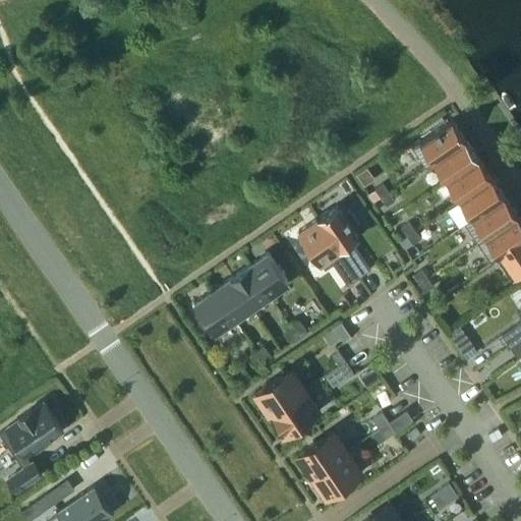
[(433,161),(433,160),(465,138),(452,118),(420,140),(412,147),(425,166),(433,161)]
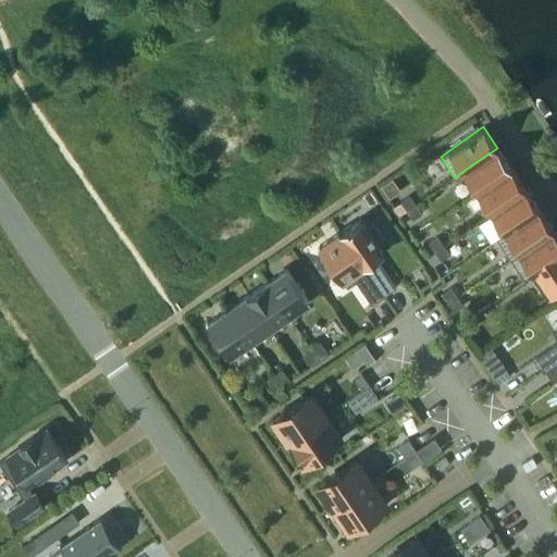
[(511,169),(497,148),(463,171),(463,172),(478,192),(511,169)]
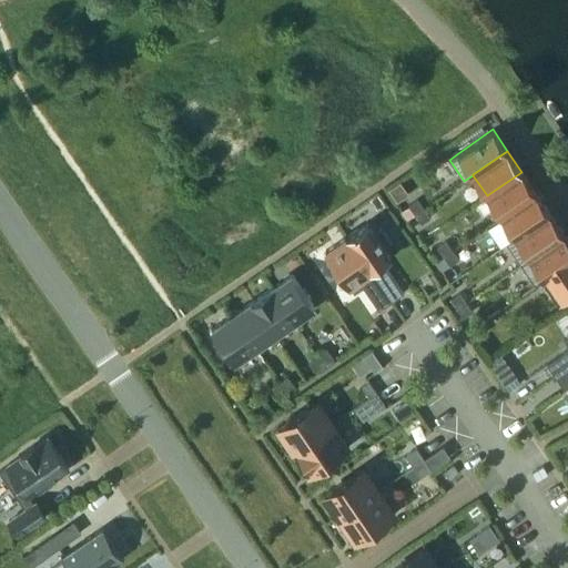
[(487,195),(501,216),(536,192),(521,172),(487,195)]
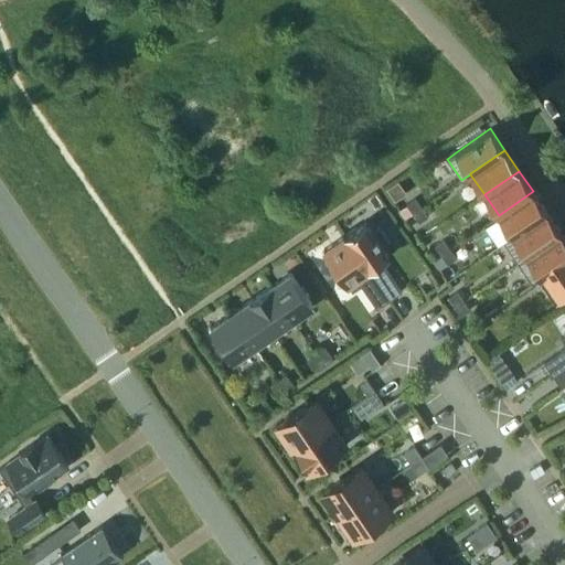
[(499,215),(512,235),(513,236),(547,212),(533,191),(499,215)]
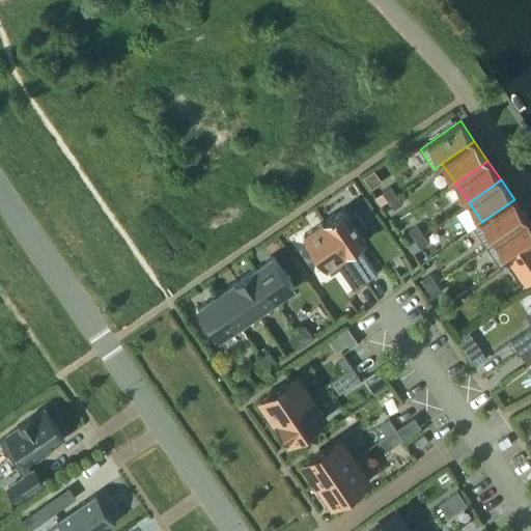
[(397,194),(391,186),(382,191),(388,200),(397,194)]
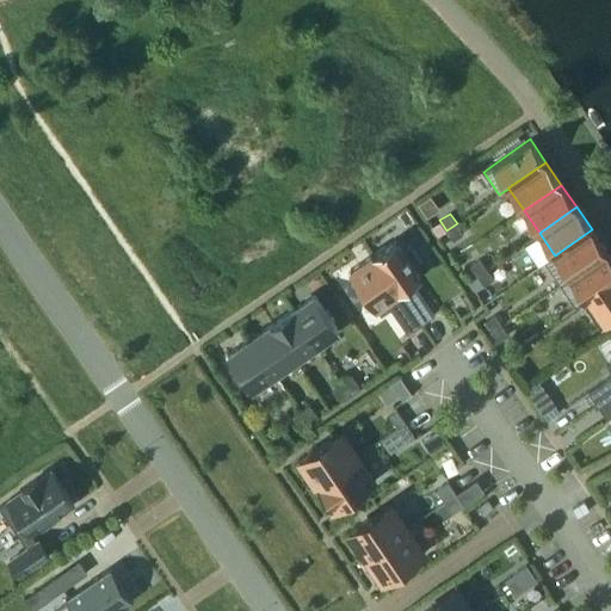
[(463,234),(457,223),(446,230),(452,240),(463,234)]
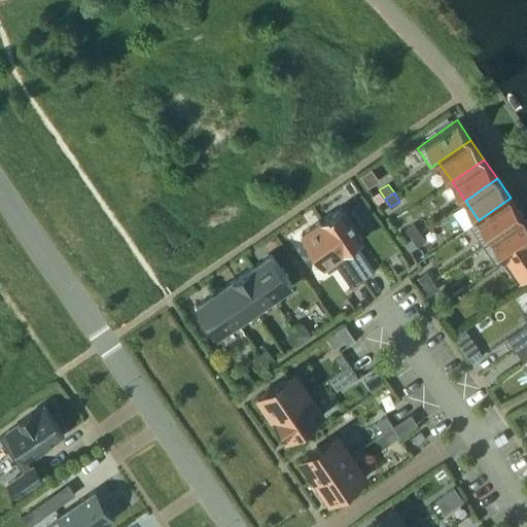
[(511,198),(479,220),(478,219),(469,225),(484,245),(524,217),(511,198)]
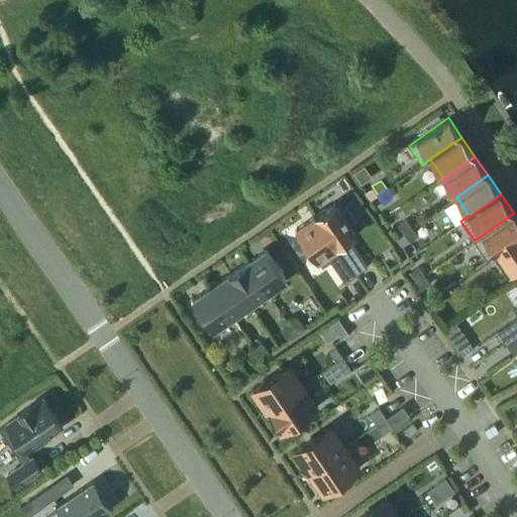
[(335,201),(316,215),(342,253),(356,274),(368,266),(357,251),(353,245),(350,247),(346,240),(357,233),(351,224),(356,220),(346,207),(341,210),(335,201)]
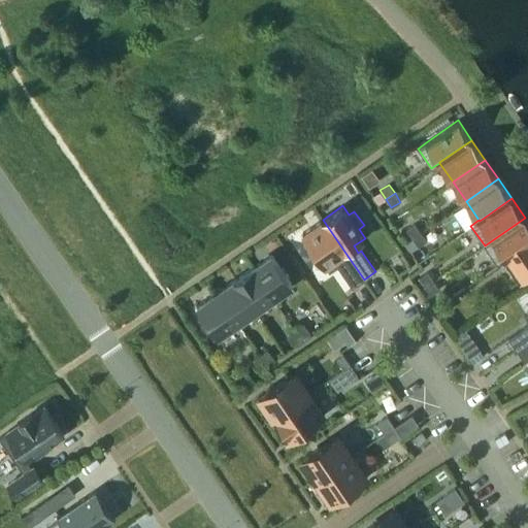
[(506,260),(506,259),(527,243),(527,222),(525,218),(485,245),(498,265),(506,260)]
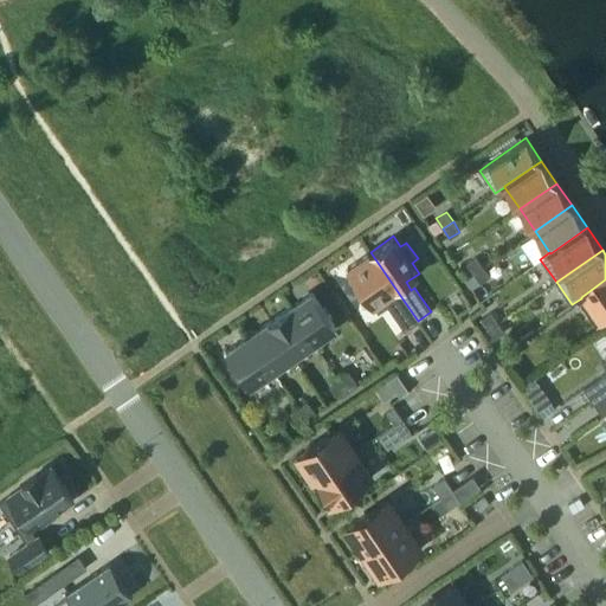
[(405,330),(418,321),(401,297),(371,252),(347,268),(354,278),(348,282),(360,298),(366,294),(373,304),(379,313),(380,311),(387,305),(393,313),(405,330)]
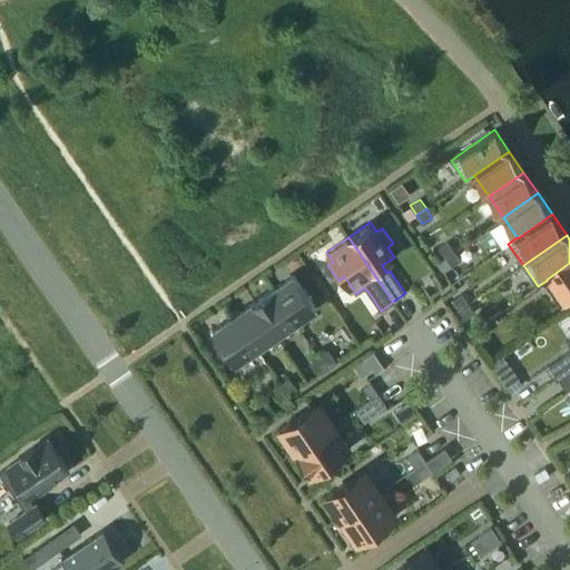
[(439,247),(445,256),(454,251),(449,241),(439,247)]
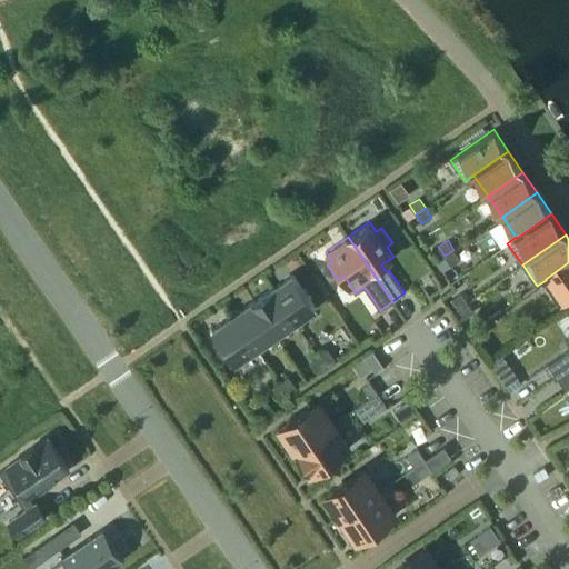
[(459,259),(453,250),(445,256),(450,266),(459,259)]
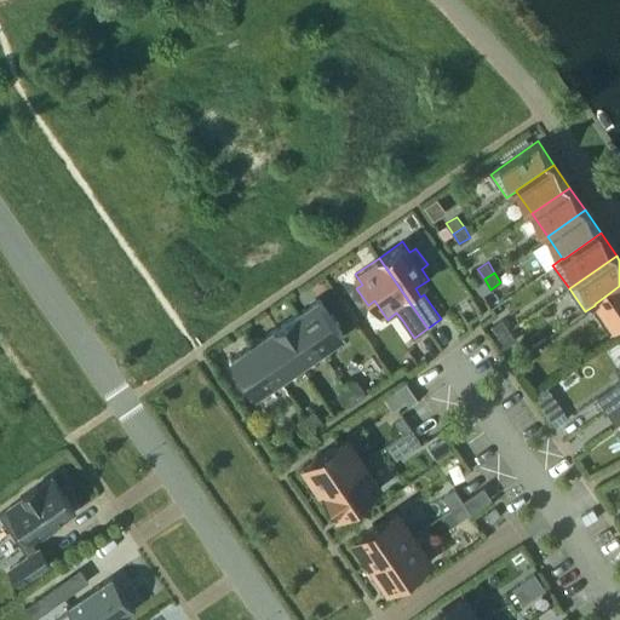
[(619,321),(619,286),(595,304),(595,305),(610,328),(619,321)]
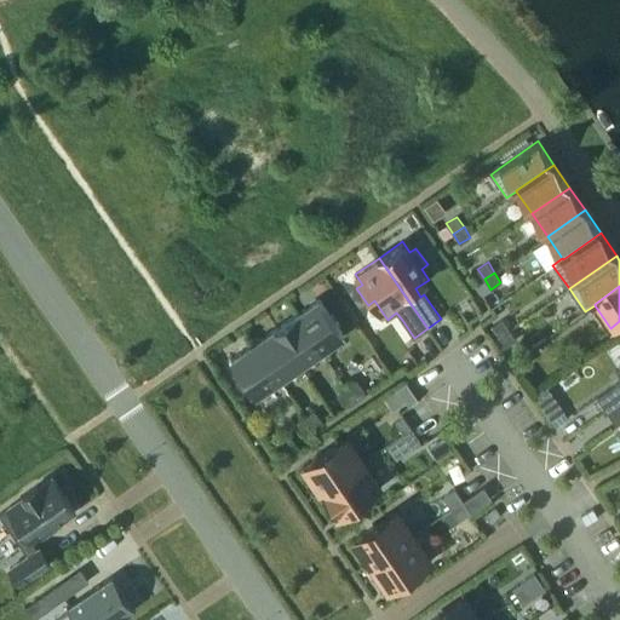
[(319,299),(297,314),(321,350),(343,334),(319,299)]
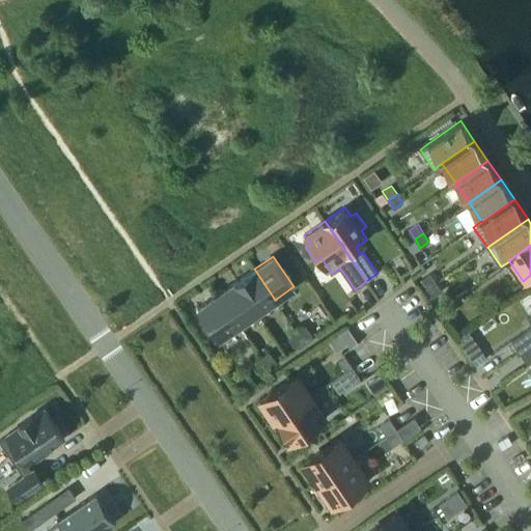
[(254,269),(235,281),(256,312),(275,300),(254,269)]
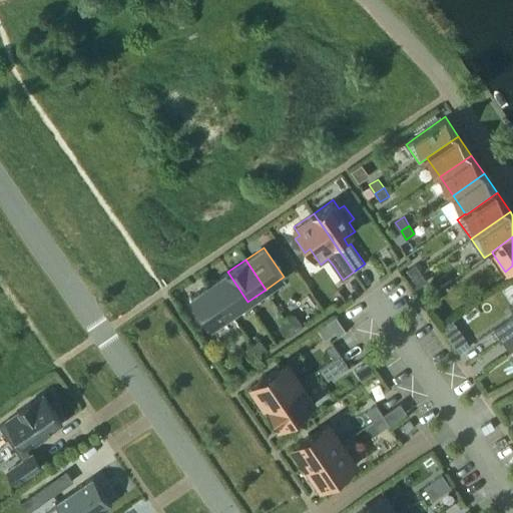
[(407,270),(413,278),(422,272),(416,264),(407,270)]
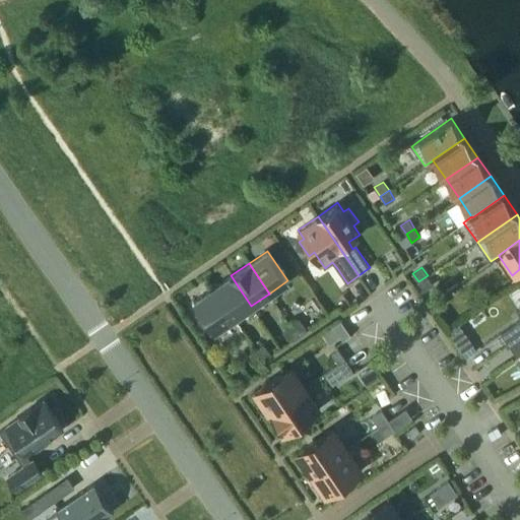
[(231,275),(212,288),(233,318),(251,306),(231,275)]
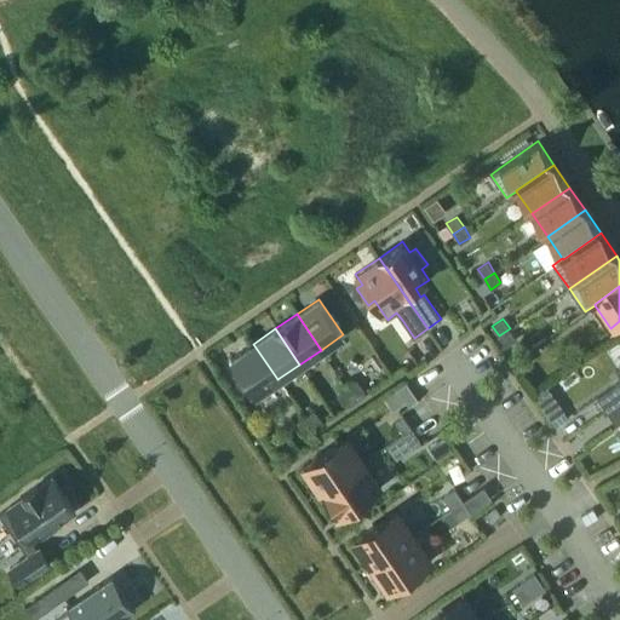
[(517,339),(510,328),(499,336),(506,346),(517,339)]
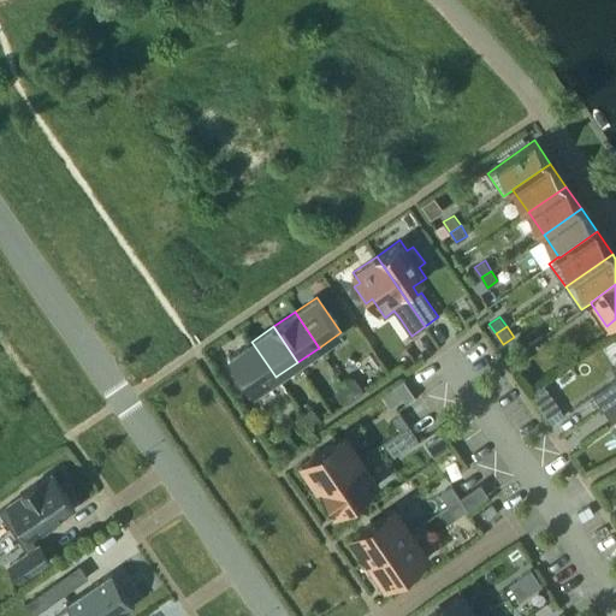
[(252,342),(230,356),(254,392),(276,377),(252,342)]
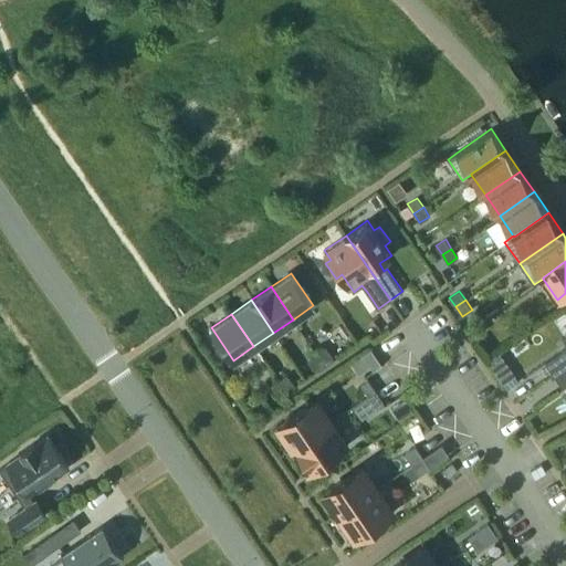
[(485,331),(480,321),(470,327),(477,336),(485,331)]
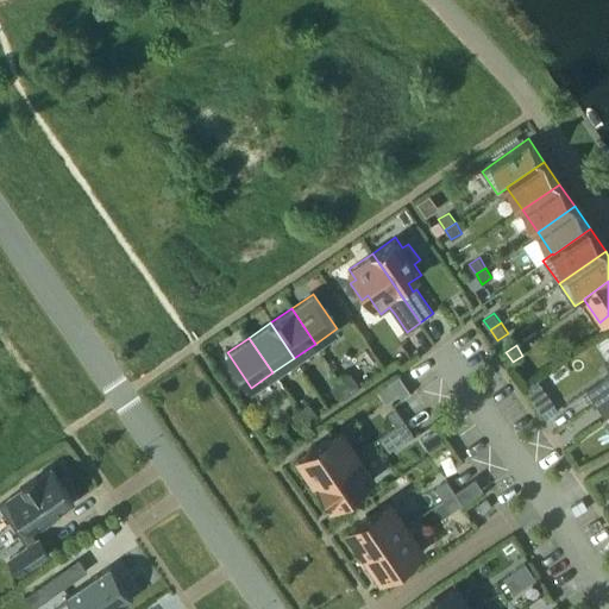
[(608,374),(586,390),(596,403),(608,394),(608,359),(604,364),(608,370),(608,374)]
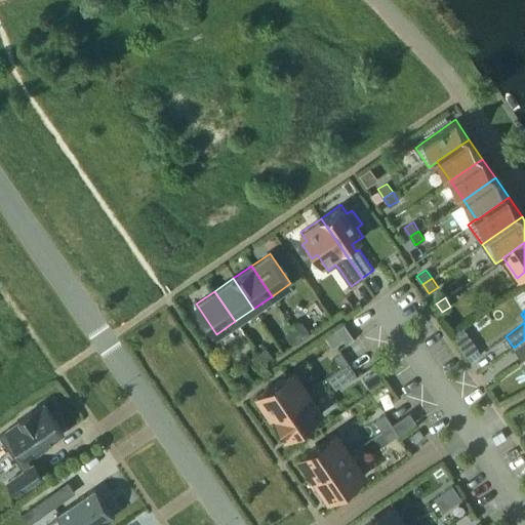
[(303,322),(294,328),(299,336),(309,330),(303,322)]
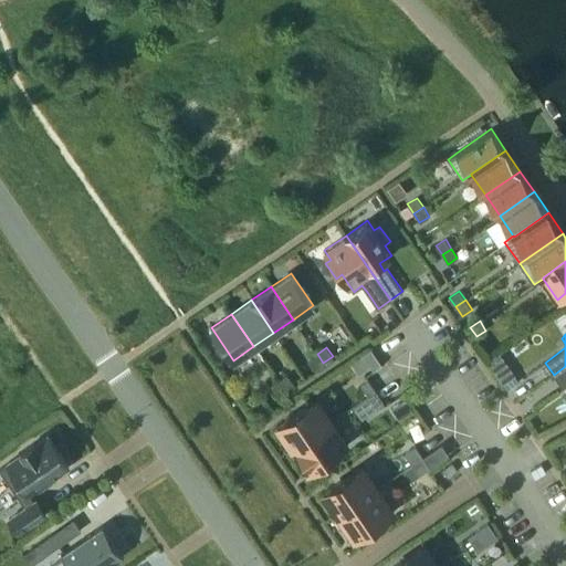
[(383,364),(371,348),(363,355),(374,370),(383,364)]
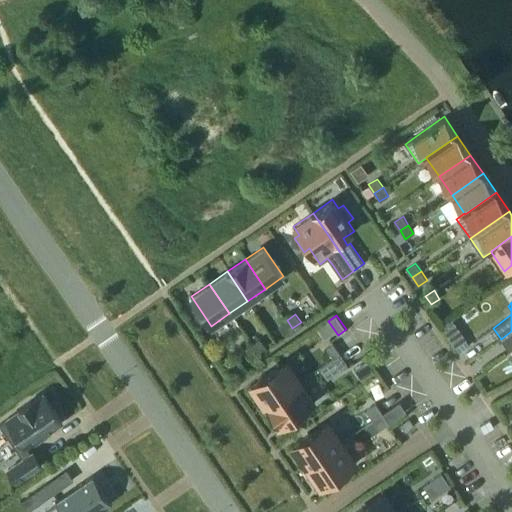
[(451,318),(441,326),(455,346),(466,339),(451,318)]
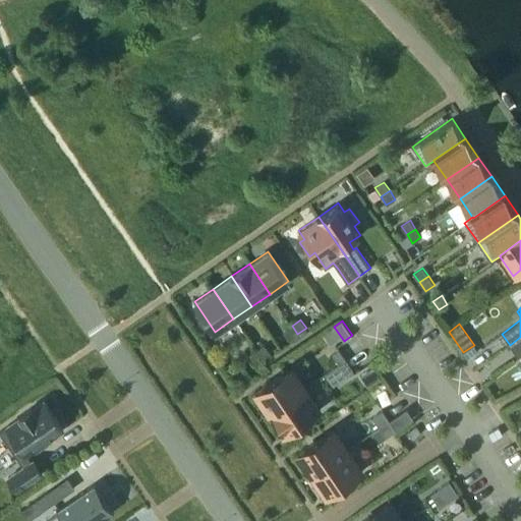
[(292,326),(283,332),(289,340),(297,334),(292,326)]
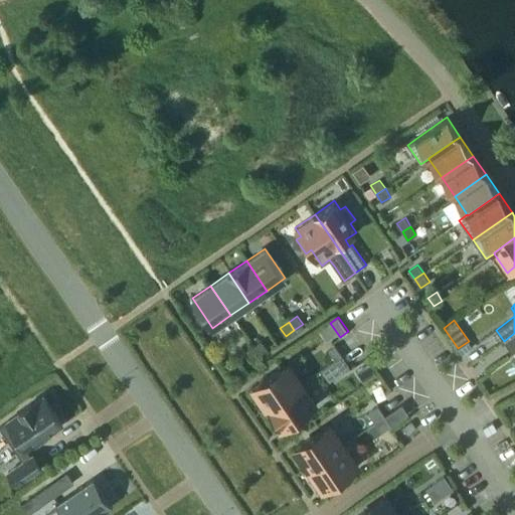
[(514,333),(504,341),(512,352),(514,350),(514,333)]
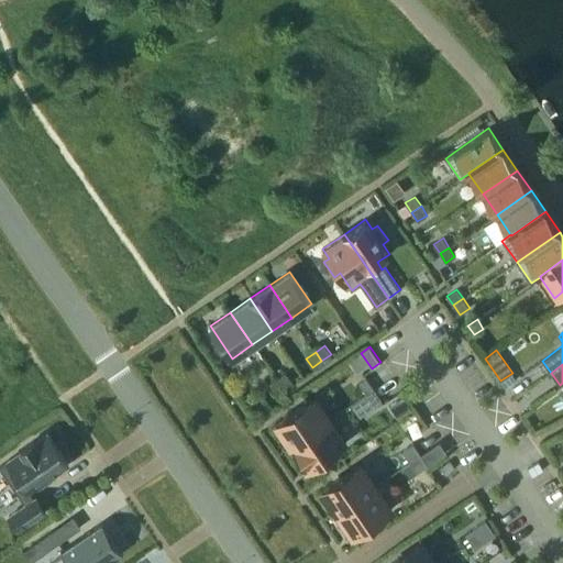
[(286,373),(276,379),(283,388),(291,382),(286,373)]
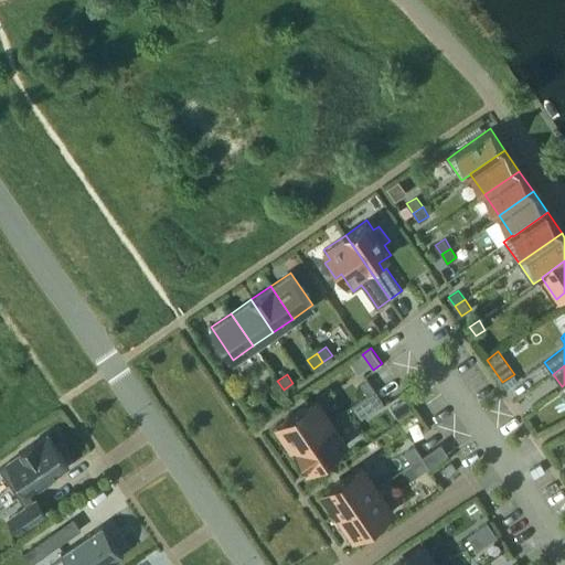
[(368,379),(361,384),(369,394),(375,390),(368,379)]
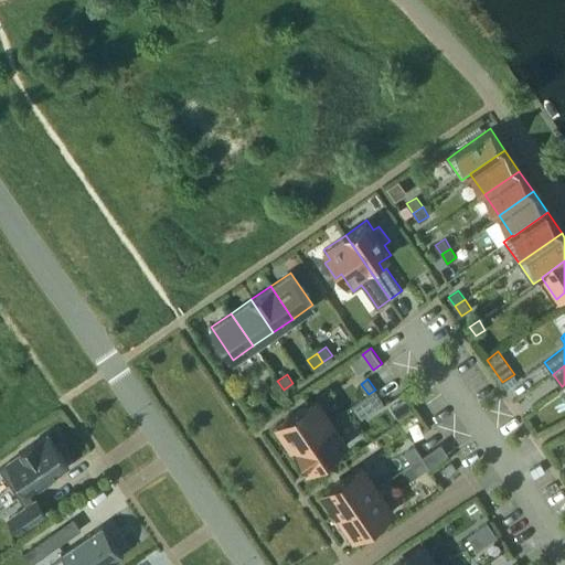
[(275,396),(284,390),(277,381),(268,387),(275,396)]
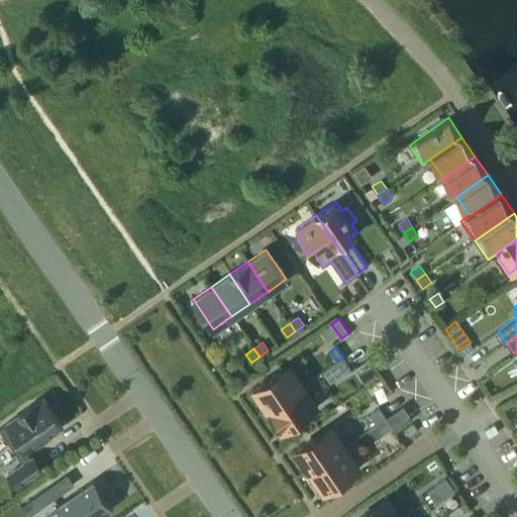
[(343,356),(337,360),(343,371),(349,367),(343,356)]
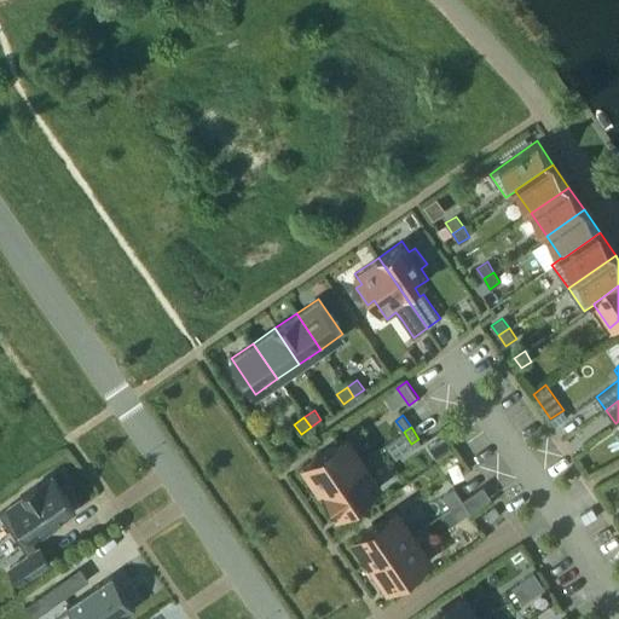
[(399,435),(387,444),(395,457),(412,445),(411,444),(404,432),(399,435)]
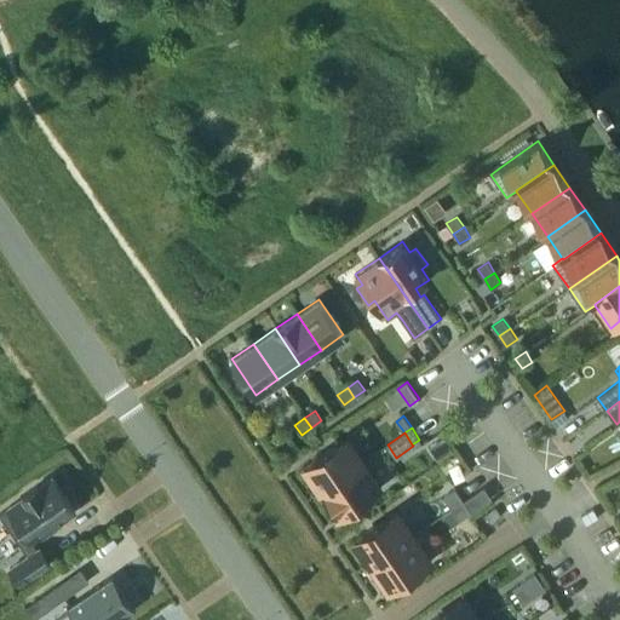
[(438,460),(455,447),(445,432),(428,446),(438,460)]
